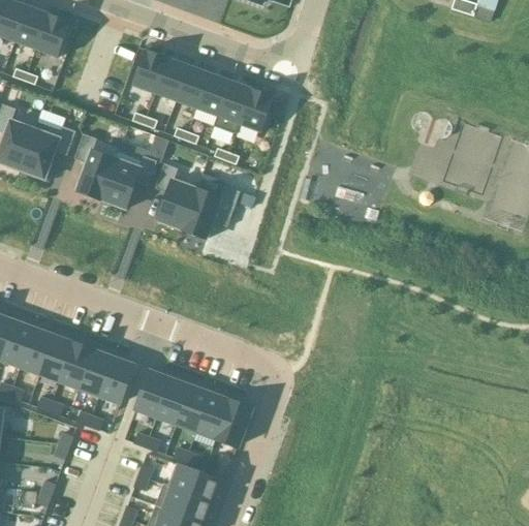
[(0,14),(0,35),(14,40),(28,5),(14,0),(5,0),(0,14)]
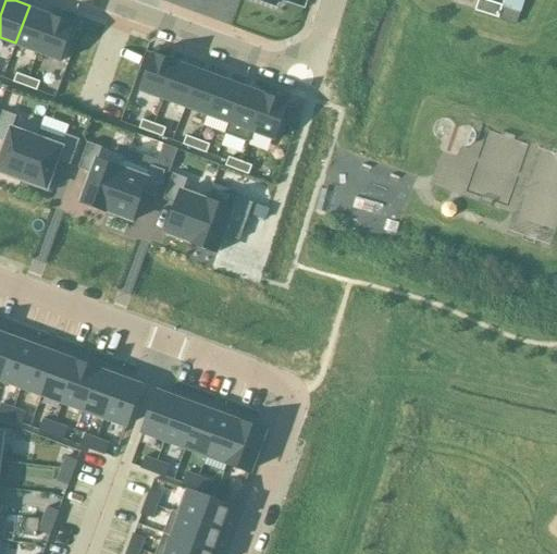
[(478,0),(477,8),(517,22),(521,9),(493,0),(478,0)]
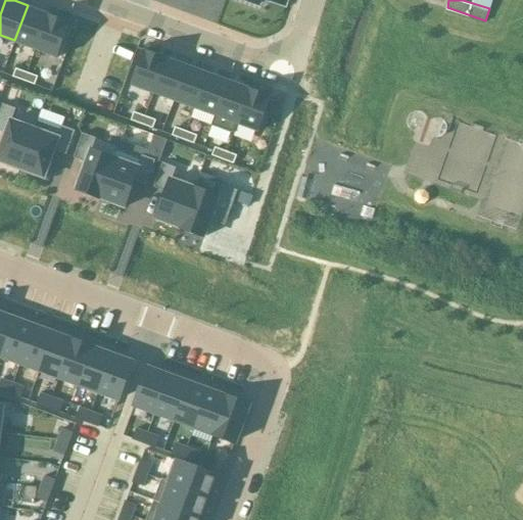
[(14,40),(35,48),(48,12),(28,5),(14,40)]
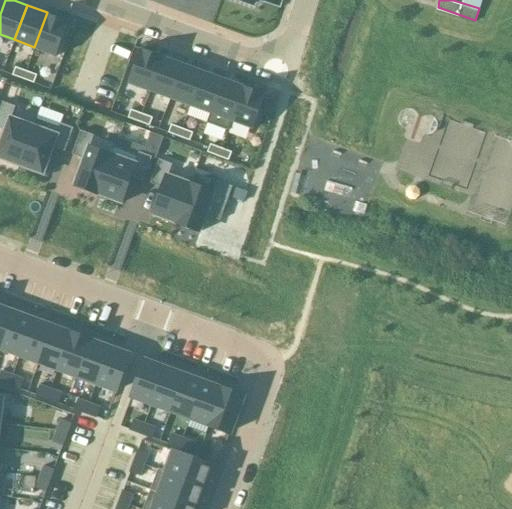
[(34,47),(56,54),(68,20),(47,12),(34,47)]
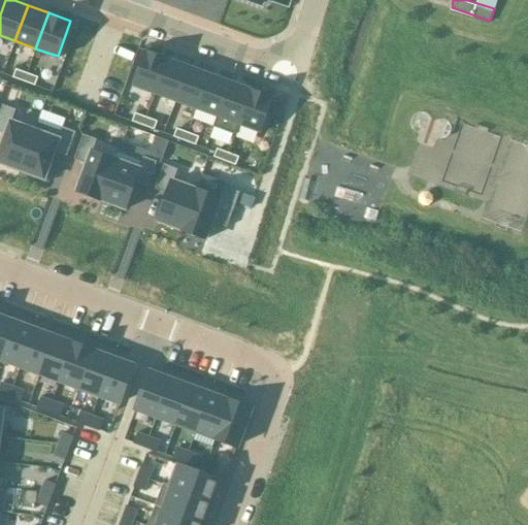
[(133,84),(155,92),(168,57),(145,48),(133,84)]
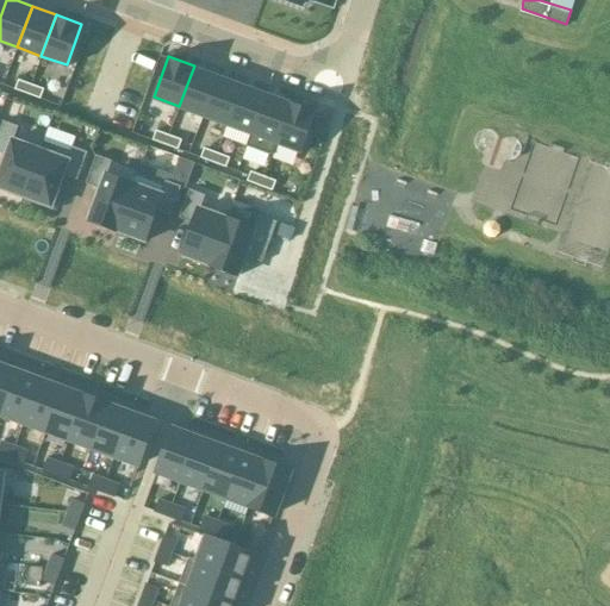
[(179,106),(203,116),(218,74),(194,66),(179,106)]
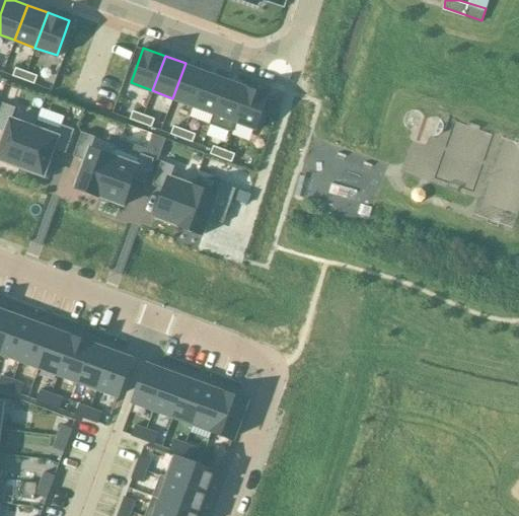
[(172,98),(193,105),(206,71),(186,63),(172,98)]
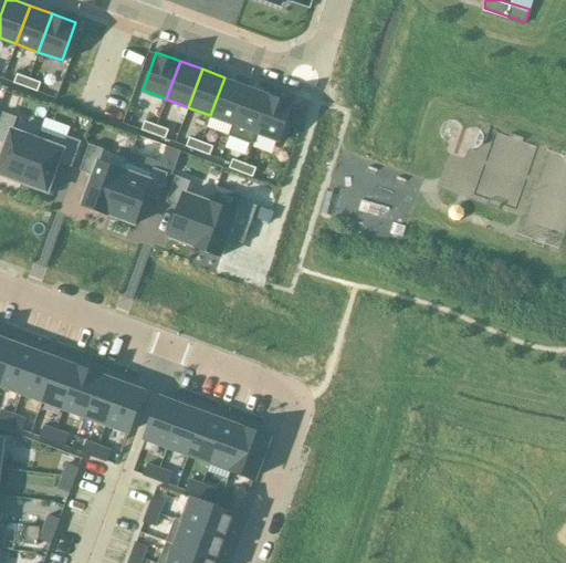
[(25,85),(29,76),(17,72),(13,81),(25,85)]
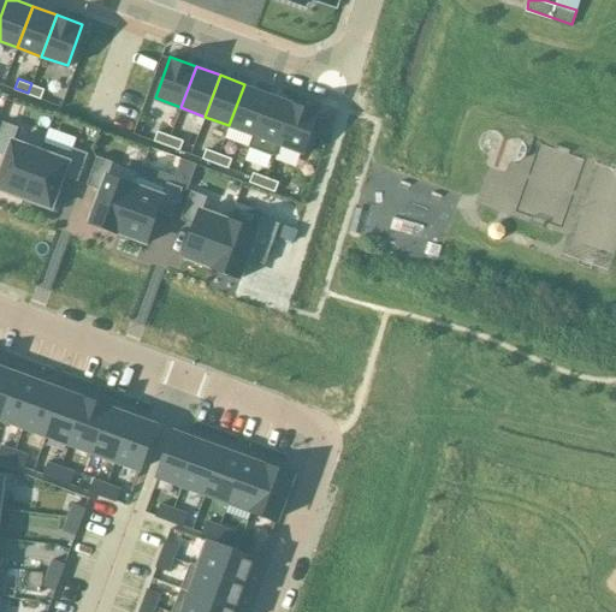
[(41,97),(45,88),(31,83),(28,93),(41,97)]
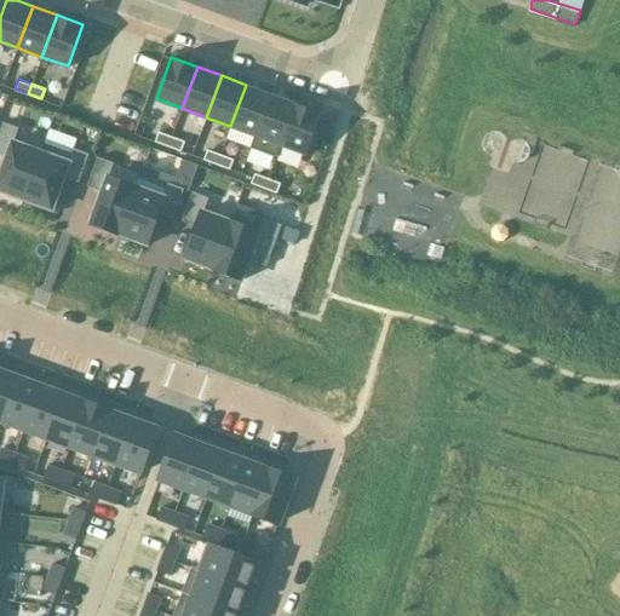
[(246,85),(230,126),(254,134),(256,136),(270,93),(246,85)]
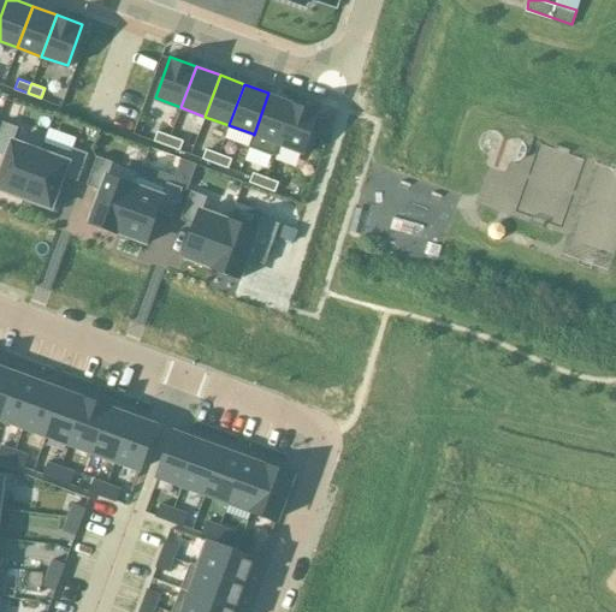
[(276,154),(279,143),(278,143),(294,102),(268,93),(254,135),(253,134),(248,144),(276,154)]
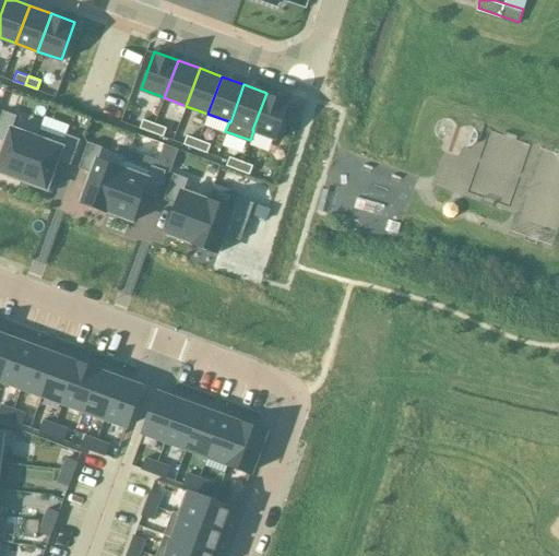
[(253,130),(275,139),(289,102),(266,93),(252,130),(253,130)]
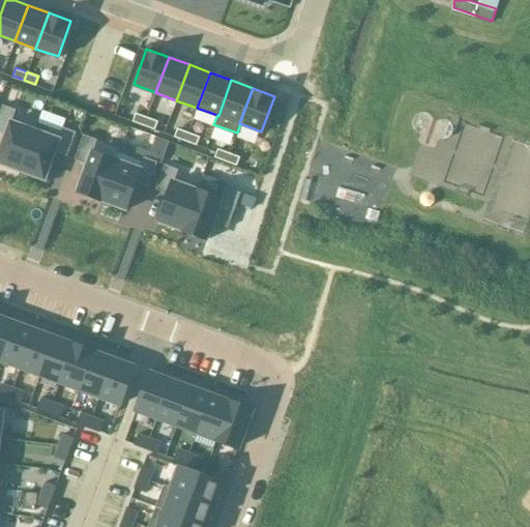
[(20,170),(35,128),(11,120),(16,109),(2,104),(0,110),(0,129),(5,133),(0,147),(0,162),(20,169),(20,170)]
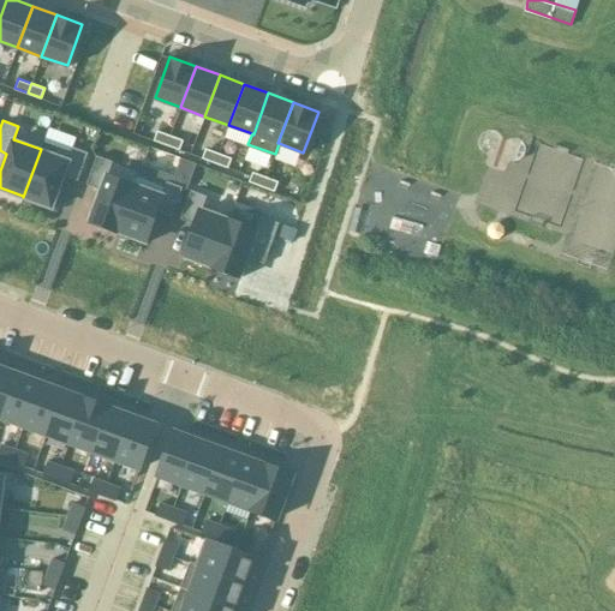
[(167,144),(171,135),(157,130),(154,139),(167,144)]
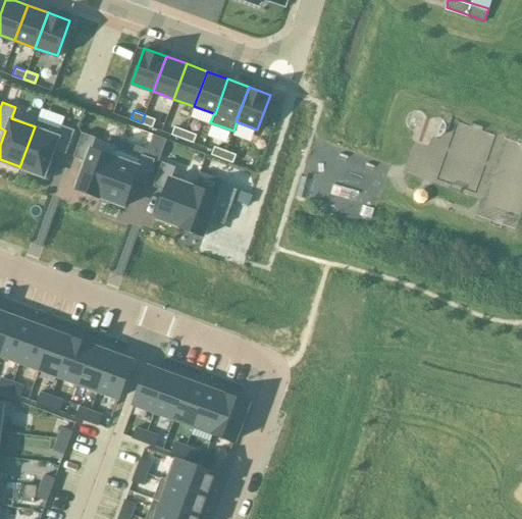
[(152,125),(155,117),(145,114),(142,122),(152,125)]
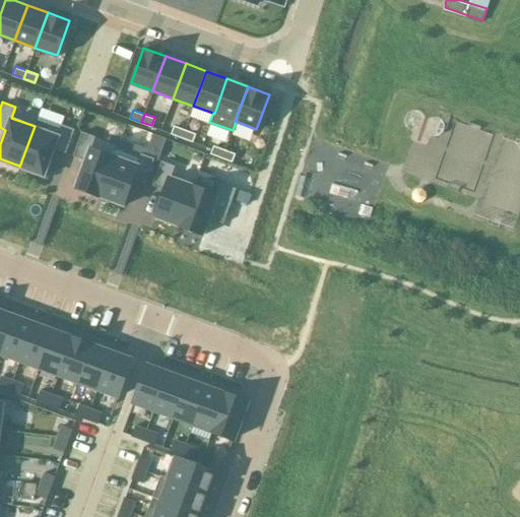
[(19,167),(44,175),(54,147),(66,152),(75,128),(62,123),(57,135),(35,126),(19,167)]
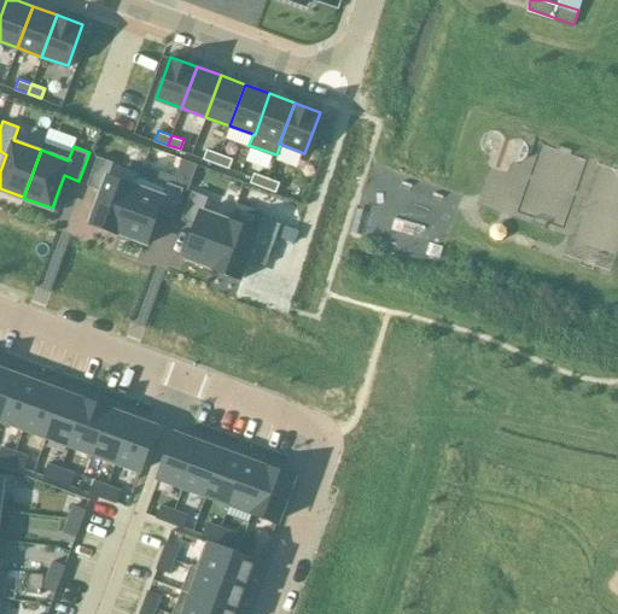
[(216,162),(220,152),(207,147),(203,157),(216,162)]
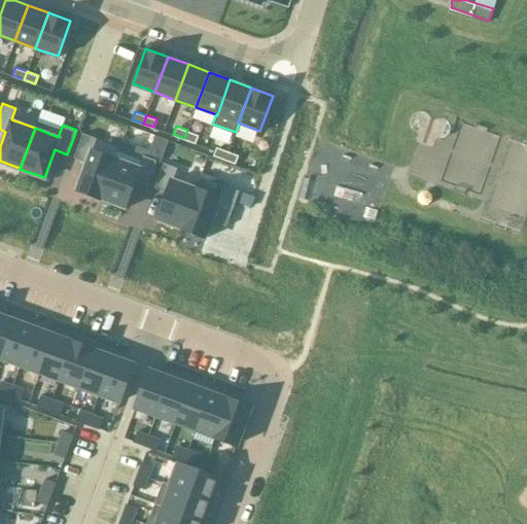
[(196,142),(199,134),(187,130),(184,138),(196,142)]
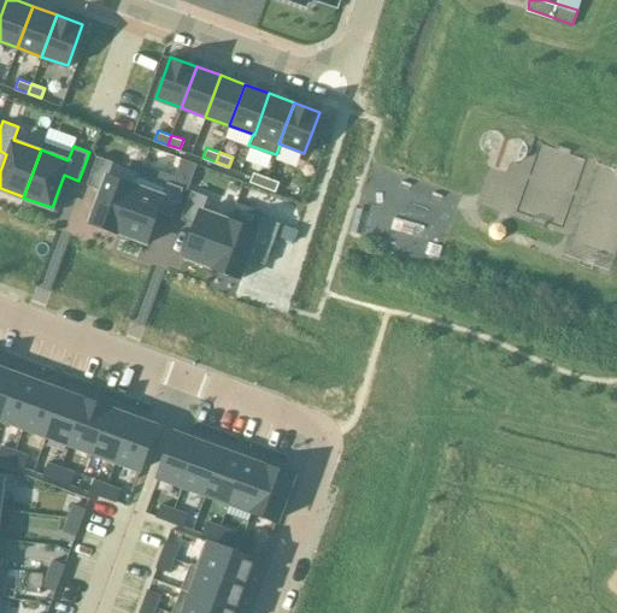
[(118,233),(135,184),(109,175),(113,161),(98,155),(87,183),(101,189),(89,222),(117,231),(118,233)]
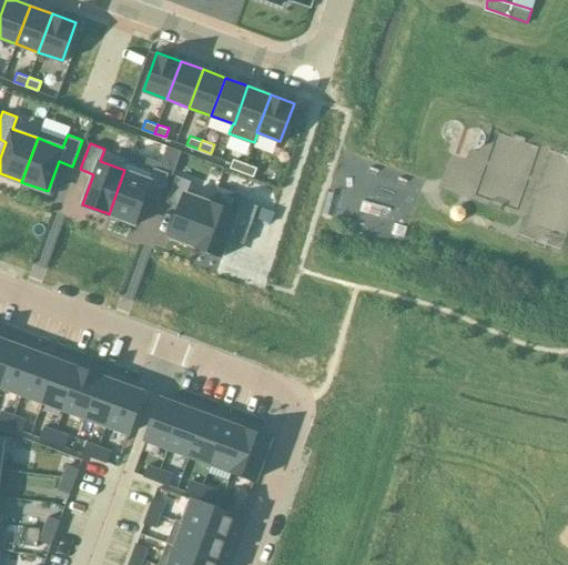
[(242,171),(245,162),(233,158),(230,167),(242,171)]
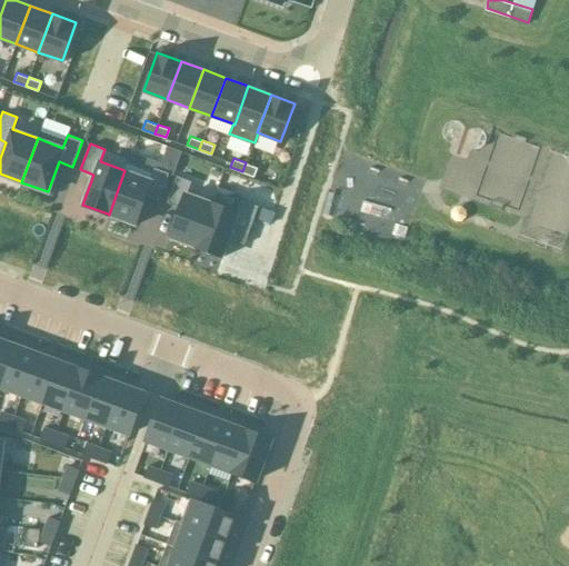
[(242,171),(253,176),(258,167),(246,162),(242,171)]
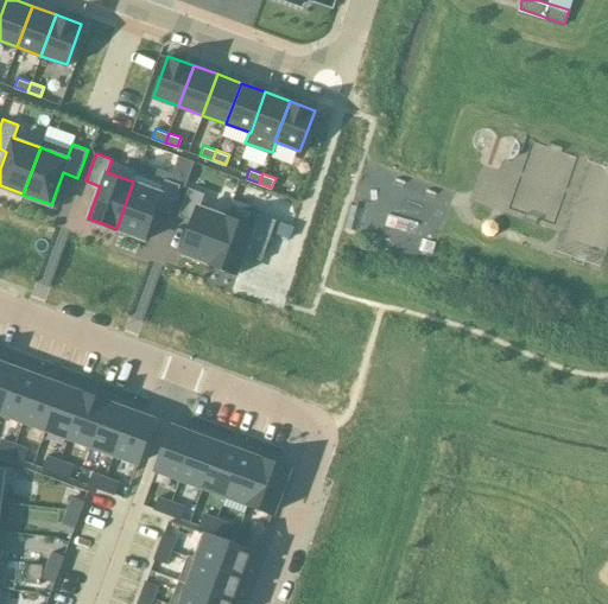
[(116,229),(145,239),(157,207),(170,213),(181,184),(165,178),(160,192),(133,182),(116,229)]
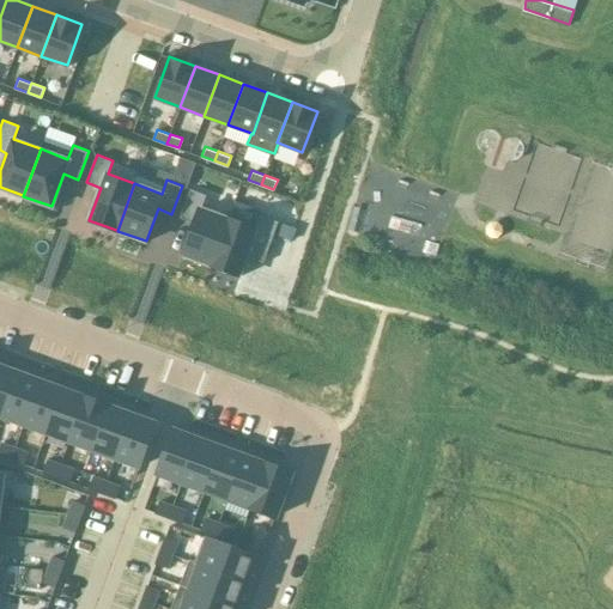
[(190,188),(181,217),(194,221),(182,254),(211,265),(229,218),(201,207),(206,194),(190,188)]
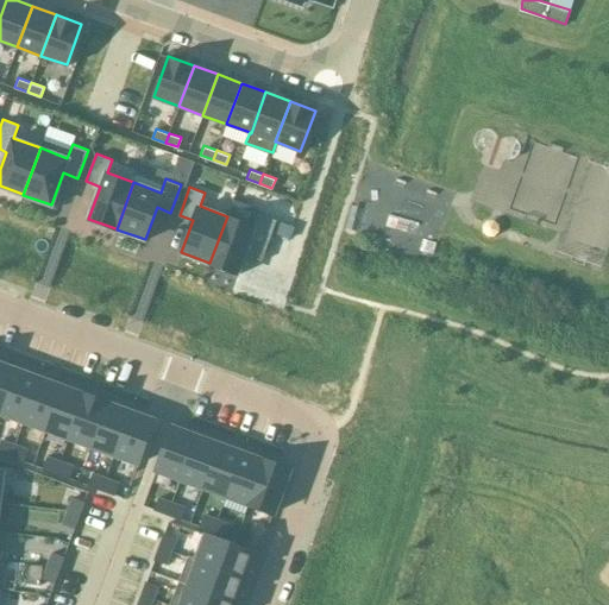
[(227,216),(209,263),(238,273),(245,253),(262,259),(276,219),(258,213),(253,226),(227,216)]
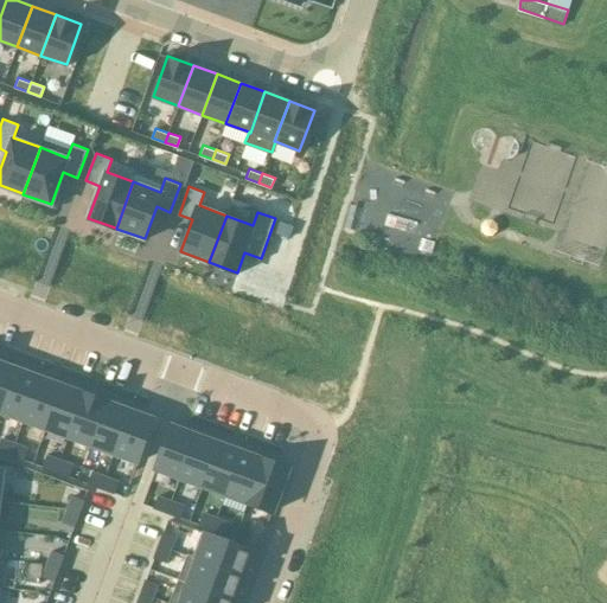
[(0,361),(0,409),(1,410),(17,367),(0,361)]
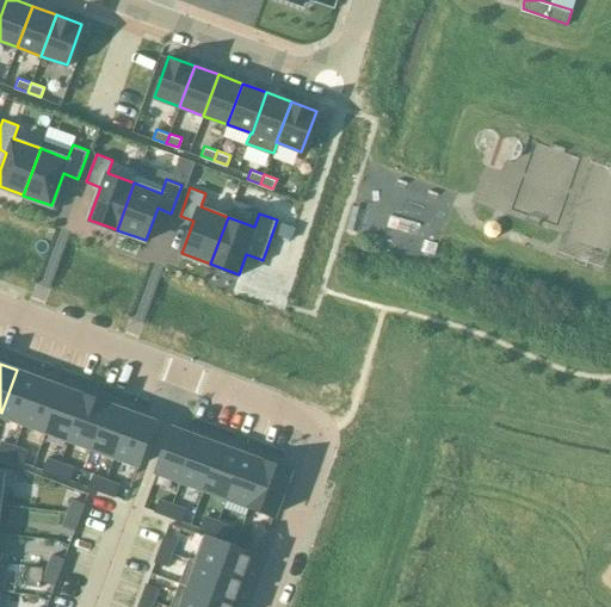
[(17,370),(1,413),(24,421),(39,378),(17,370)]
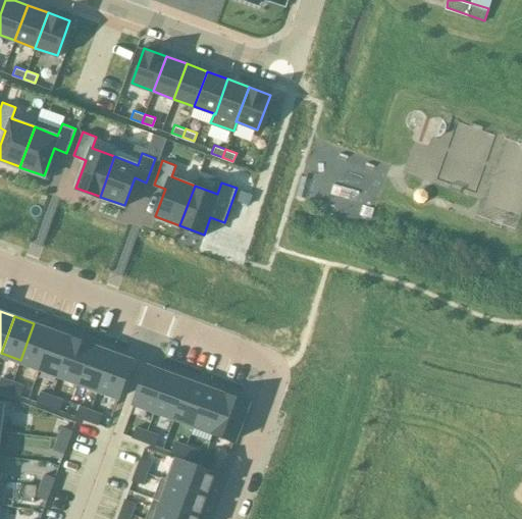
[(34,323),(20,360),(40,367),(53,330),(34,323)]
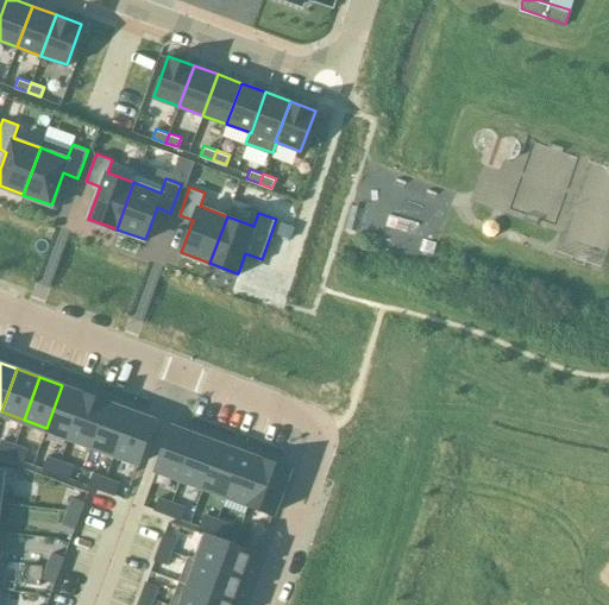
[(62,385),(46,428),(69,436),(85,394),(62,385)]
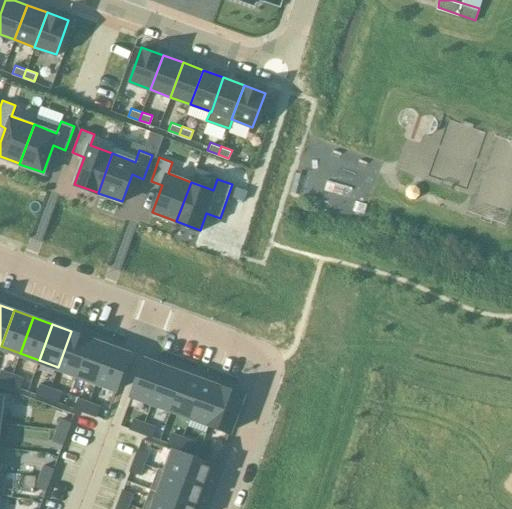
[(71,331),(58,367),(77,374),(91,338),(72,331),(71,331)]
